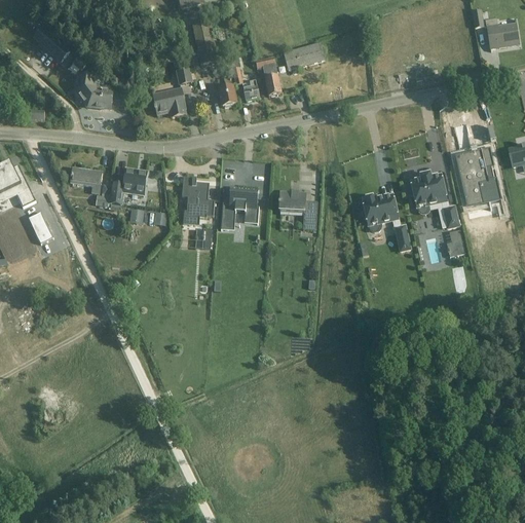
[(181,0),(182,8),(204,4),(203,0),(181,0)]
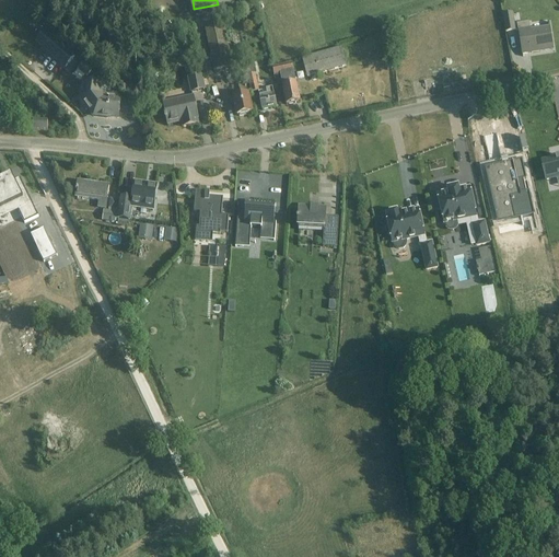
[(502,12),(505,30),(514,28),(511,11),(502,12)]
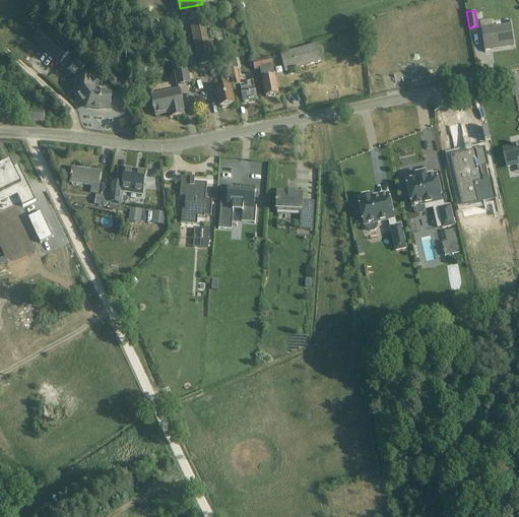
[(192,21),(199,62),(215,59),(207,18),(192,21)]
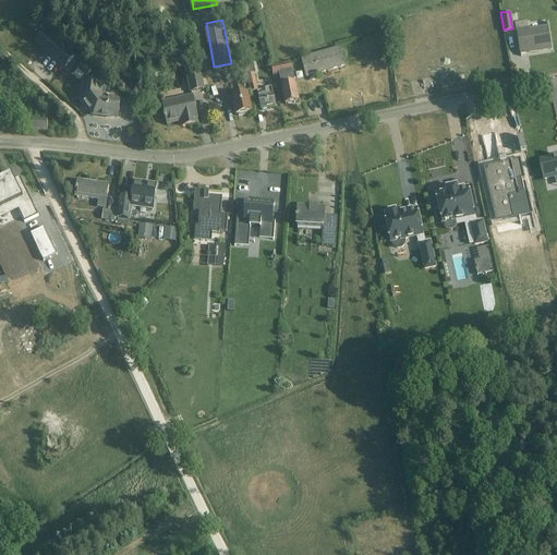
[(516,26),(519,43),(520,53),(521,53),(520,51),(537,48),(536,44),(540,44),(540,45),(549,44),(547,25),(527,28),(525,25),(516,26)]
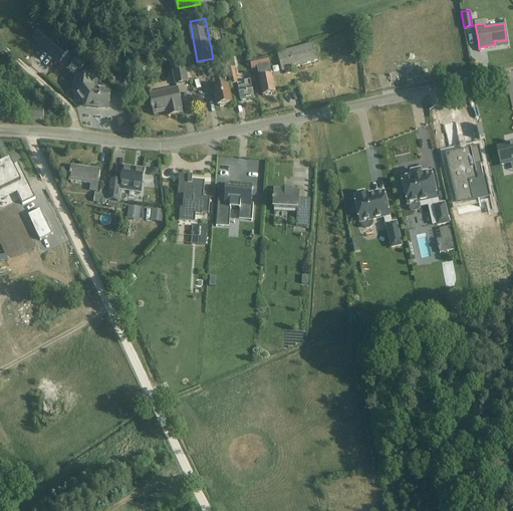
[(38,40),(59,59),(68,49),(41,26),(35,33),(38,40)]
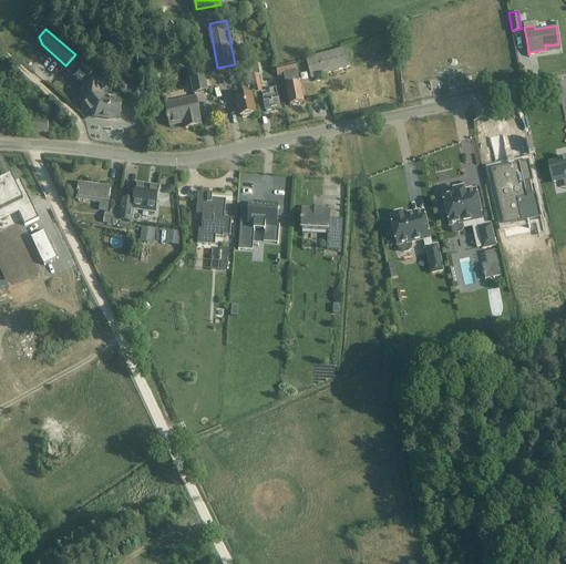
[(305,57),(307,65),(310,75),(350,64),(345,45),(305,57)]
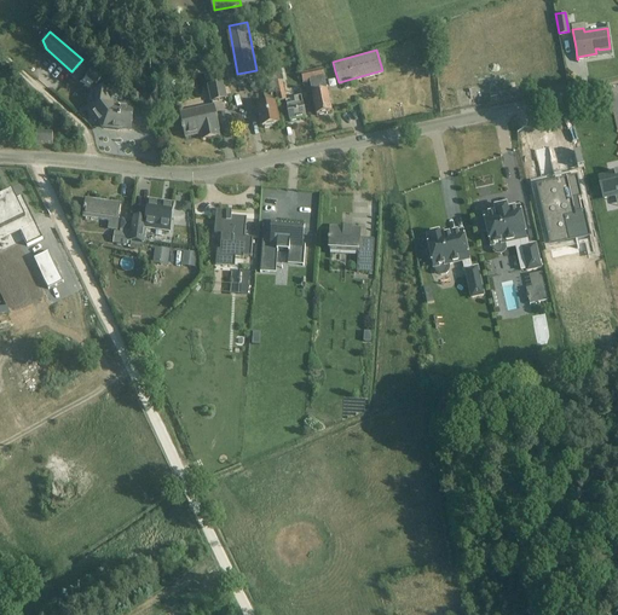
[(300,71),(301,80),(310,79),(323,76),(323,75),(322,67),(300,71)]
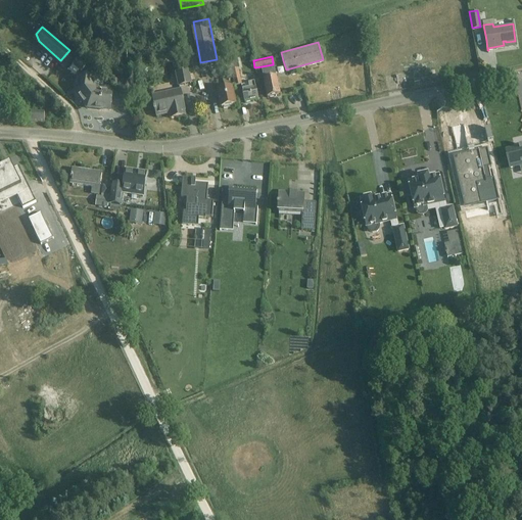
[(273,64),(262,66),(264,78),(263,78),(265,86),(267,95),(279,93),(277,83),(276,76),(275,76),(273,64)]
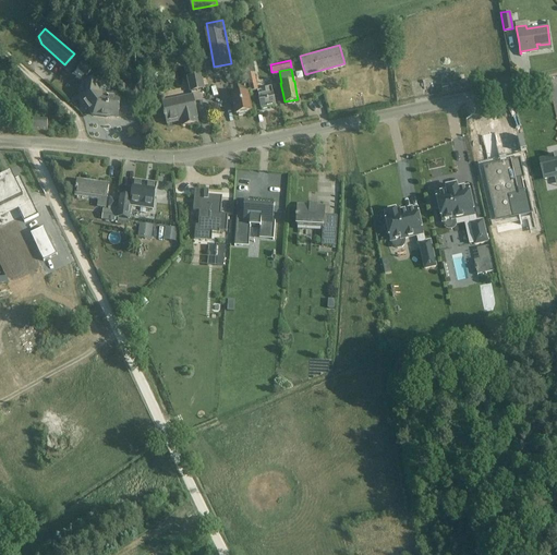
[(189,73),(191,87),(203,85),(201,71),(189,73)]
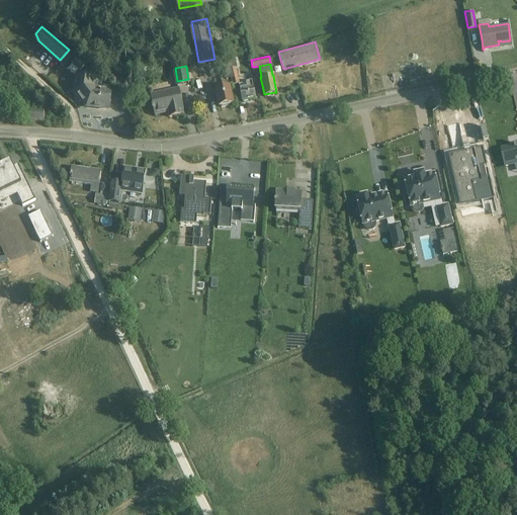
[(86,104),(108,107),(110,93),(107,92),(108,85),(93,83),(94,76),(77,74),(75,89),(86,104)]
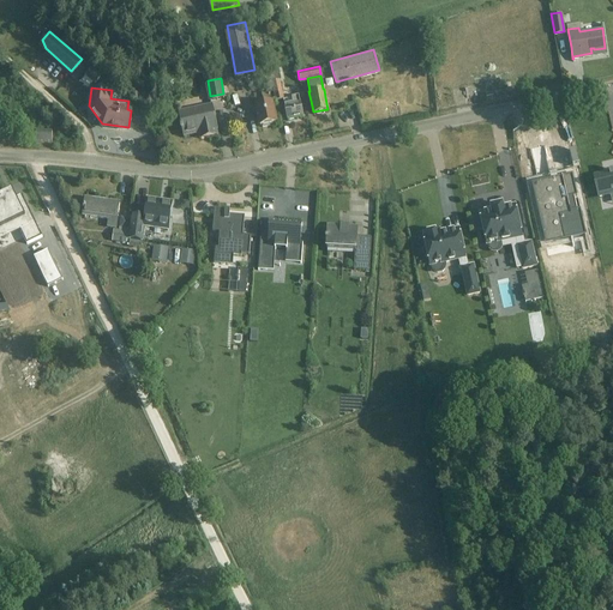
[(254,101),(257,112),(259,124),(275,120),(269,90),(260,92),(262,100),(254,101)]
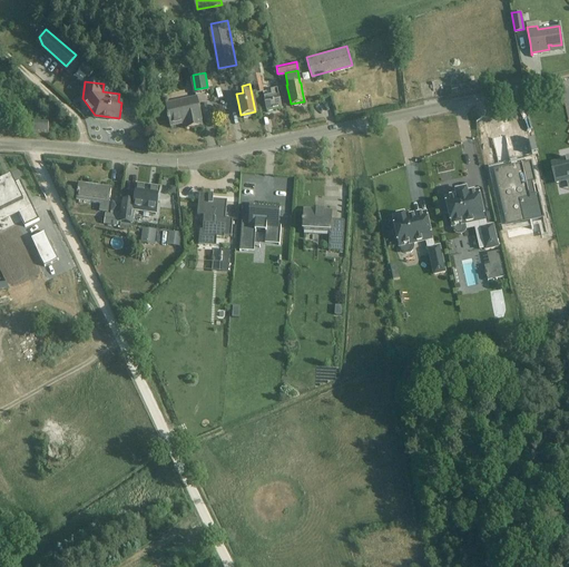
[(262,91),(264,98),(266,109),(281,106),(276,88),(262,91)]
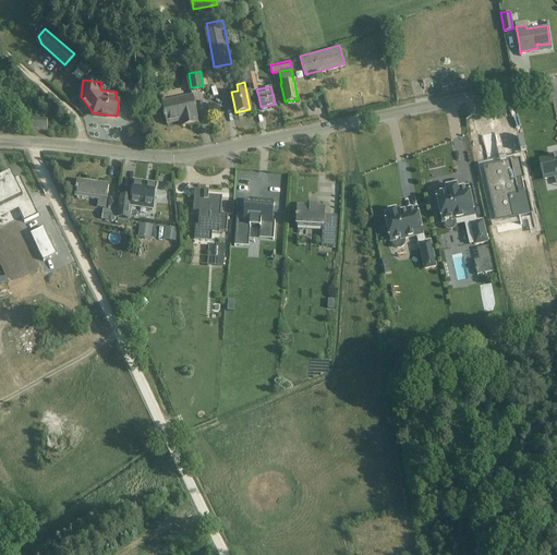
[(160,100),(162,112),(164,116),(166,116),(167,122),(181,119),(182,124),(196,121),(195,116),(196,116),(192,94),(160,100)]
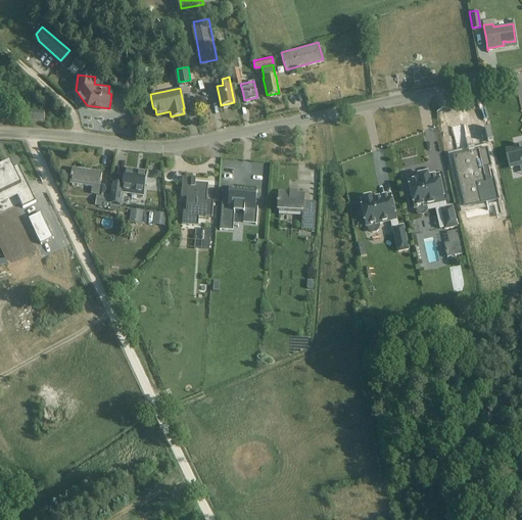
[(30,117),(43,119),(44,110),(30,109),(30,117)]
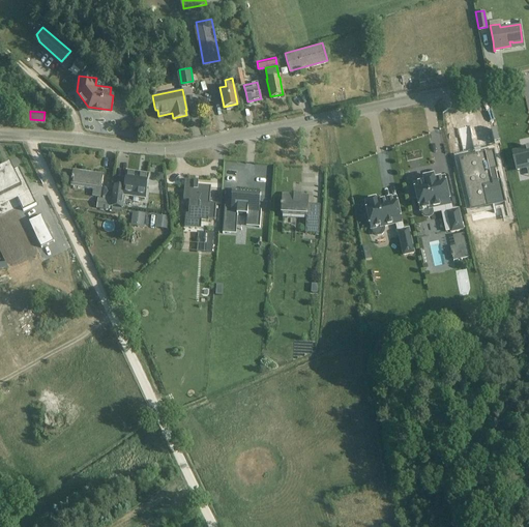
[(525,147),(512,149),(517,168),(528,165),(528,145),(526,147),(525,146),(525,147)]
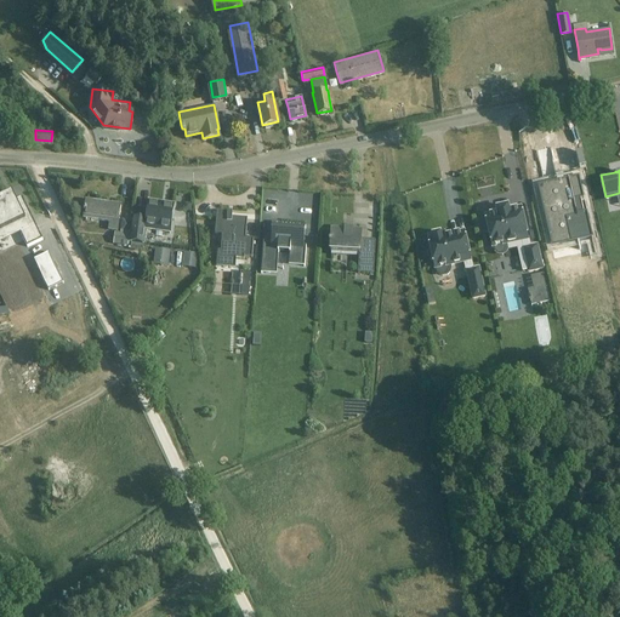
[(590,194),(586,178),(576,181),(576,180),(574,180),(574,181),(573,181),(573,180),(572,181),(572,182),(570,182),(569,181),(568,181),(569,182),(566,183),(564,181),(564,182),(559,183),(559,182),(558,182),(558,183),(544,187),(542,188),(542,192),(540,189),(540,190),(544,193),(545,199),(542,199),(541,200),(545,201),(550,222),(547,224),(549,226),(550,223),(552,230),(550,233),(551,234),(552,232),(553,239),(569,235),(570,238),(572,238),(576,236),(579,247),(580,247),(580,246),(587,244),(587,241),(586,236),(590,235),(595,252),(587,220),(586,220),(584,211),(580,195),(589,194),(590,194)]
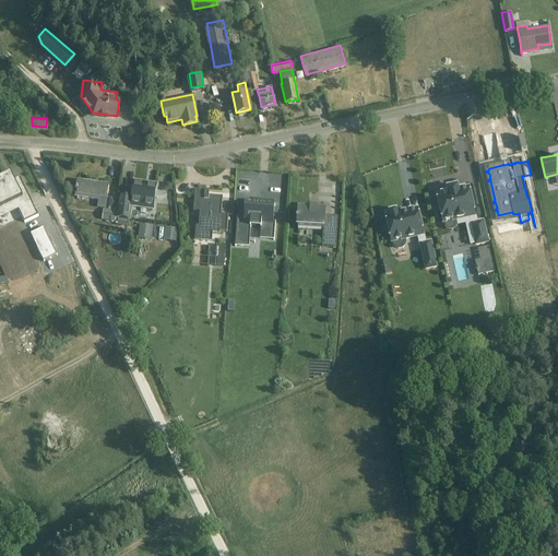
[(446,187),(447,190),(436,193),(442,221),(464,216),(471,244),(475,243),(487,240),(483,220),(485,220),(474,170),(464,173),(467,186),(458,188),(456,184),(446,187)]
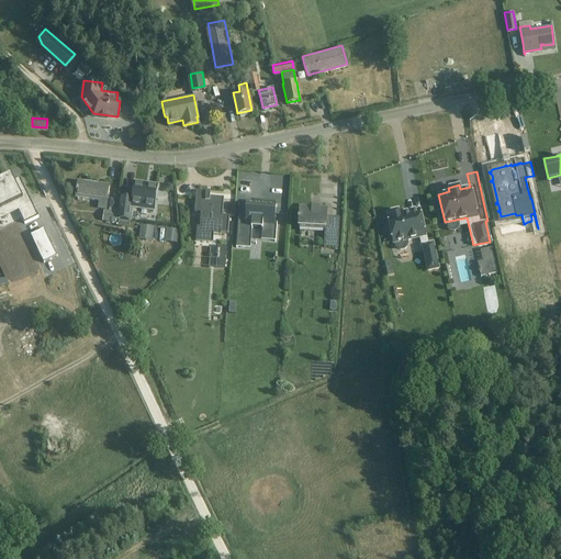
[(7,174),(0,177),(0,208),(13,201),(24,222),(38,215),(19,177),(10,181),(7,174)]
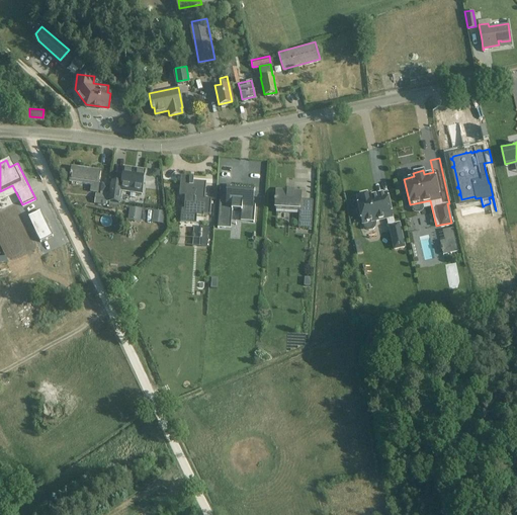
[(70,180),(80,181),(91,183),(90,189),(97,190),(100,169),(72,165),(70,180)]
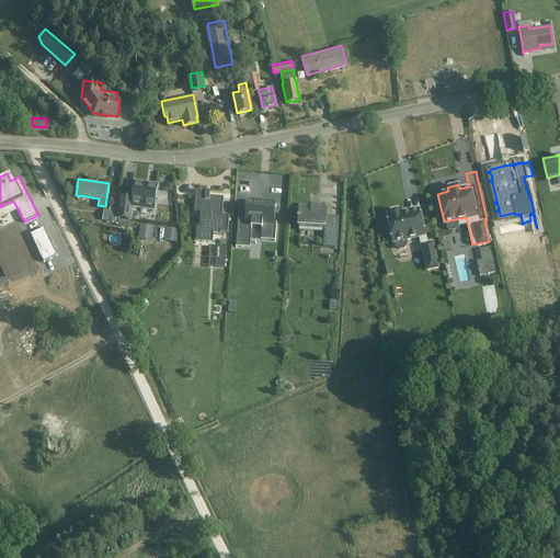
[(130,205),(152,208),(157,183),(134,180),(132,196),(130,205)]
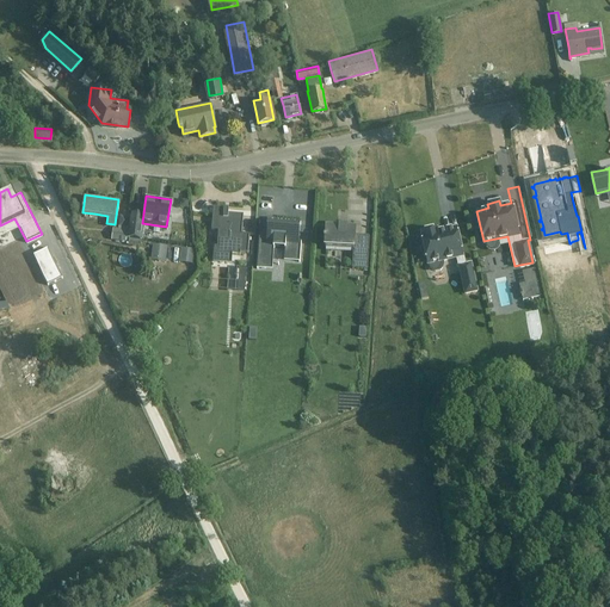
[(213,205),(211,229),(217,229),(216,252),(240,253),(240,251),(247,252),(248,233),(241,233),(242,212),(223,211),(223,206),(213,205)]
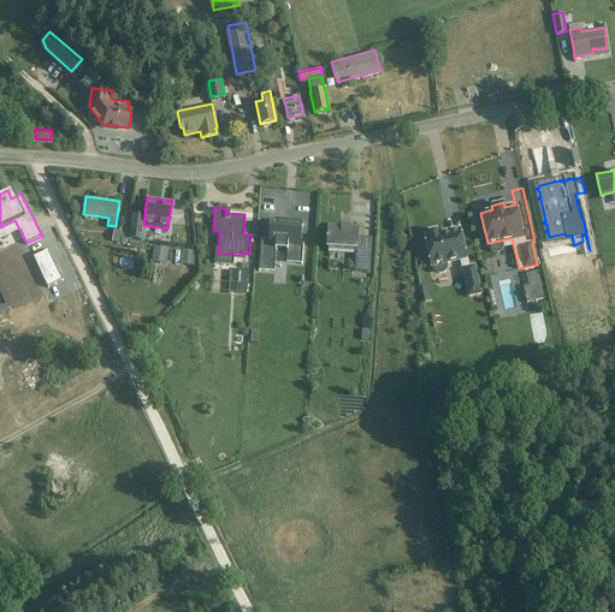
[(143,225),(145,215),(131,213),(128,237),(142,239),(143,225)]
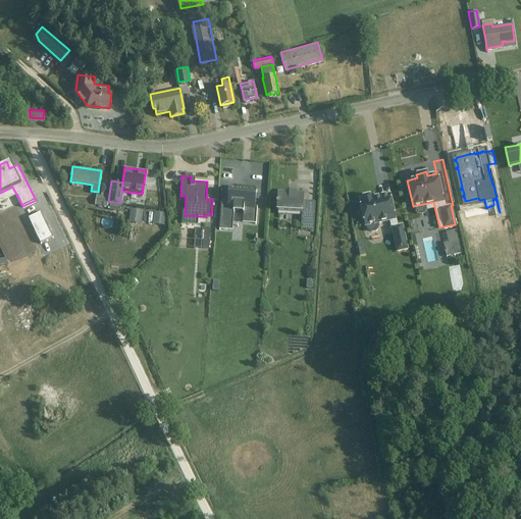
[(218,227),(219,227),(220,220),(229,220),(230,208),(232,209),(232,210),(233,210),(243,211),(244,211),(244,209),(246,210),(246,218),(255,218),(255,222),(256,222),(257,205),(255,205),(256,190),(256,189),(235,187),(235,188),(229,187),(229,188),(229,190),(228,190),(228,194),(221,193),(218,227)]
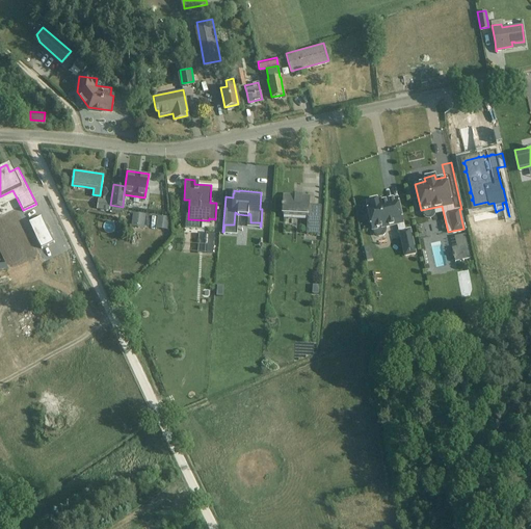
[(319,233),(320,204),(308,203),(309,196),(300,195),(300,194),(294,194),(294,195),(284,195),(283,205),(282,205),(282,207),(283,207),(283,214),(307,215),(306,232),(319,233)]
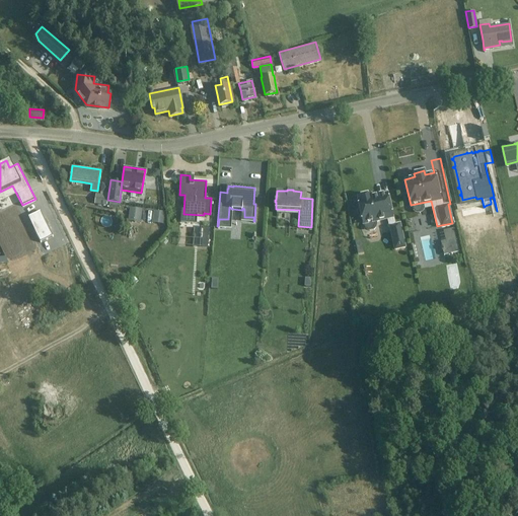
[(92,201),(105,203),(106,195),(93,193),(92,201)]
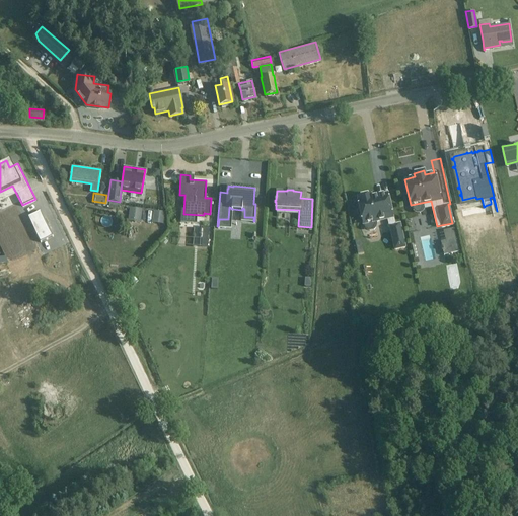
[(357,206),(356,209),(356,212),(357,214),(360,217),(361,216),(363,222),(363,223),(363,224),(364,226),(366,228),(369,229),(374,228),(375,226),(376,224),(376,221),(376,220),(376,219),(388,217),(394,247),(404,245),(399,222),(393,223),(392,216),(387,193),(376,195),(371,196),(370,193),(365,194),(358,196),(359,199),(358,199),(358,203),(359,205),(357,206)]
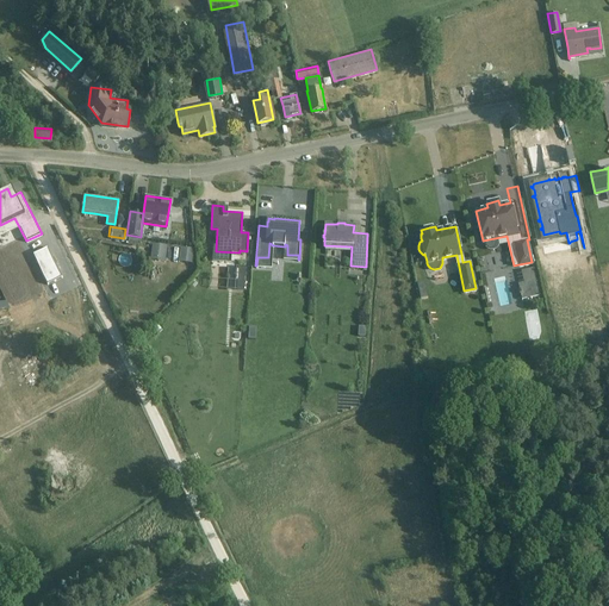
[(151,242),(149,258),(165,260),(167,244),(151,242)]
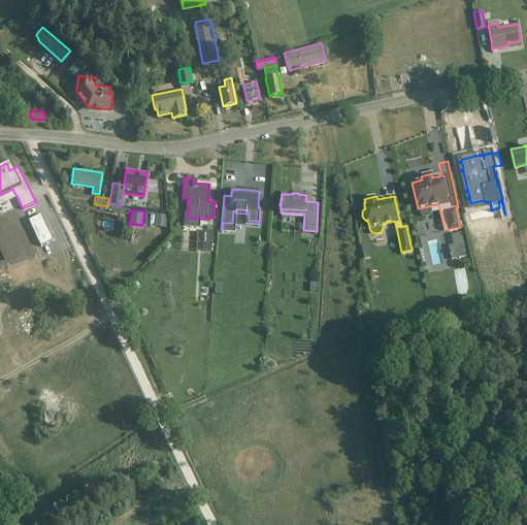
[(40,211),(27,218),(40,244),(54,238),(40,211)]
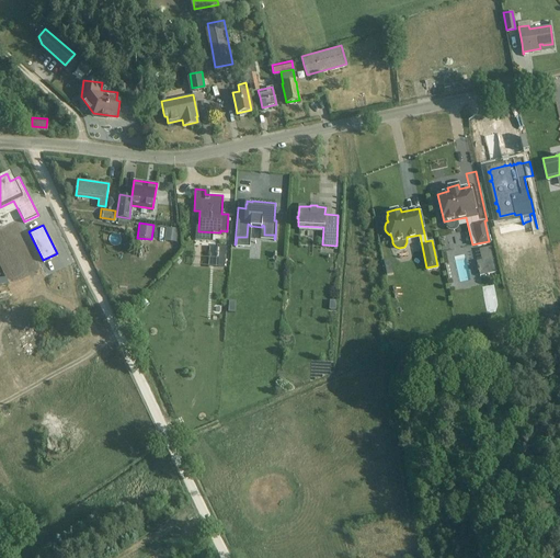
[(166,226),(163,239),(176,241),(179,227),(166,226)]
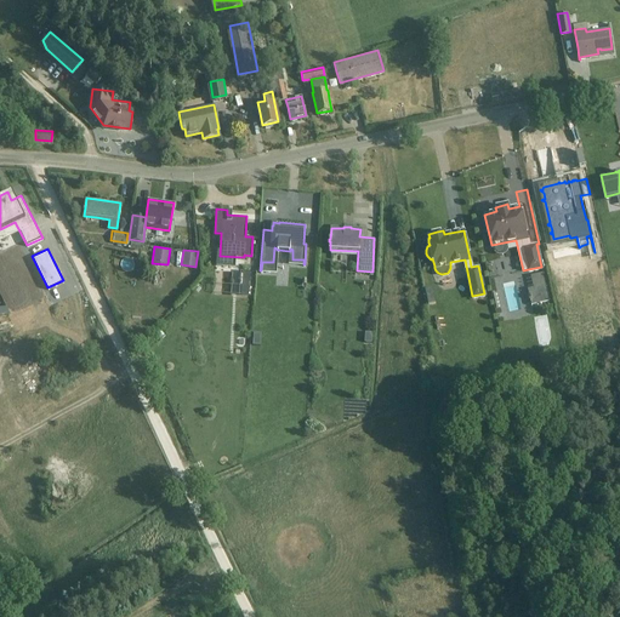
[(0,296),(1,300),(17,293),(7,268),(0,270),(0,296)]
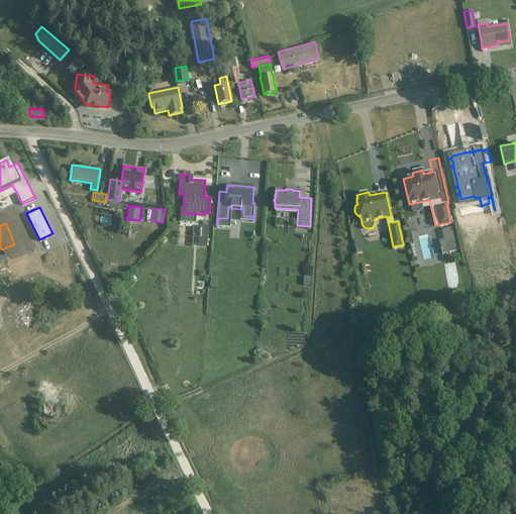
[(452,225),(443,227),(444,227),(446,237),(446,236),(454,234),(452,225)]
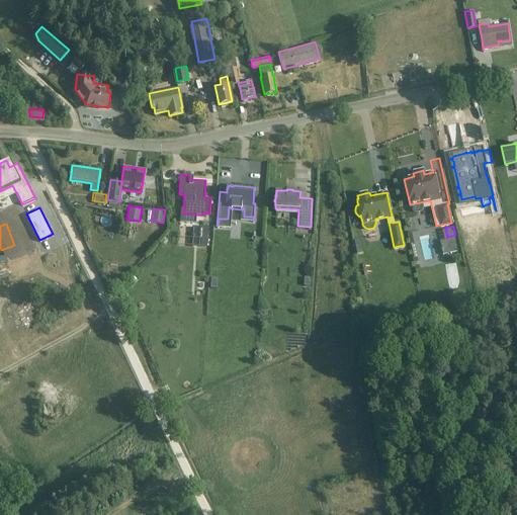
[(354,234),(347,234),(349,247),(356,246),(354,234)]
